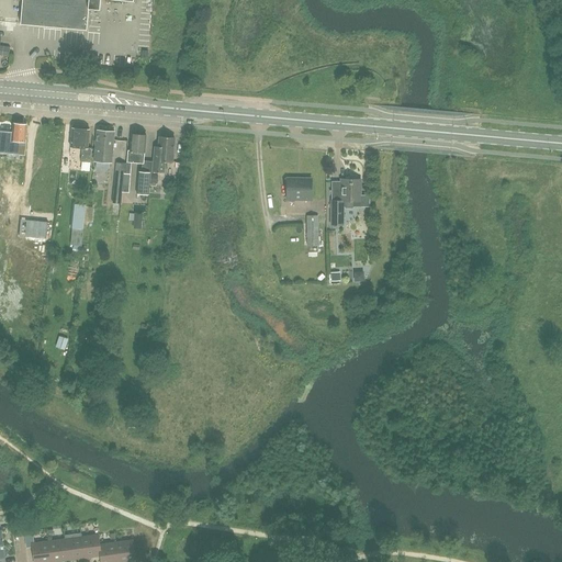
[(116,0),(133,1),(133,0),(22,0),(20,24),(86,30),(88,8),(99,9),(99,0),(116,0)]
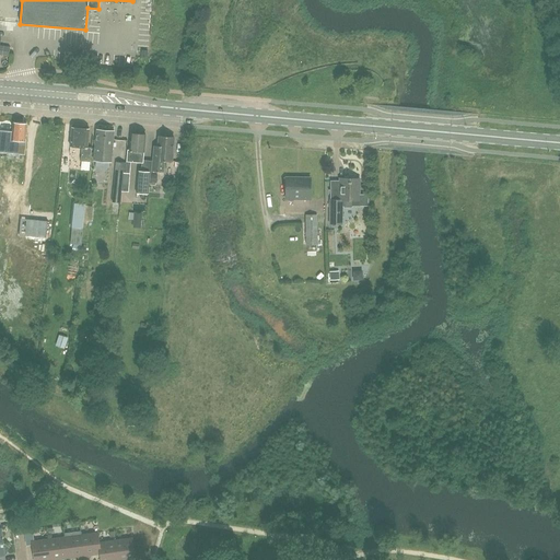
[(23,163),(26,124),(13,123),(11,140),(11,147),(16,147),(16,152),(14,152),(13,162),(23,163)]
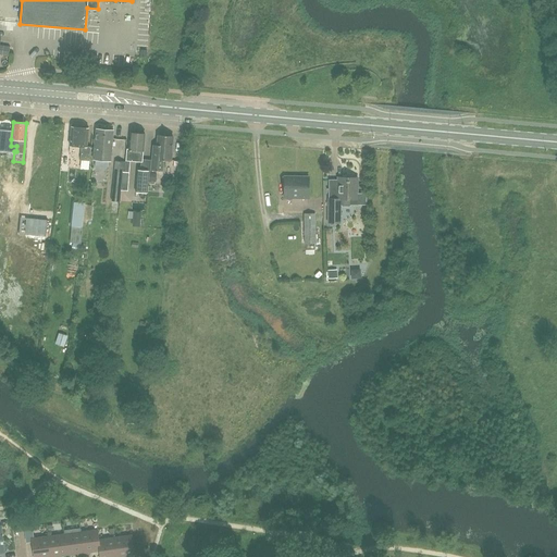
[(70,145),(82,146),(79,160),(89,161),(90,147),(86,147),(88,128),(71,127),(70,145)]
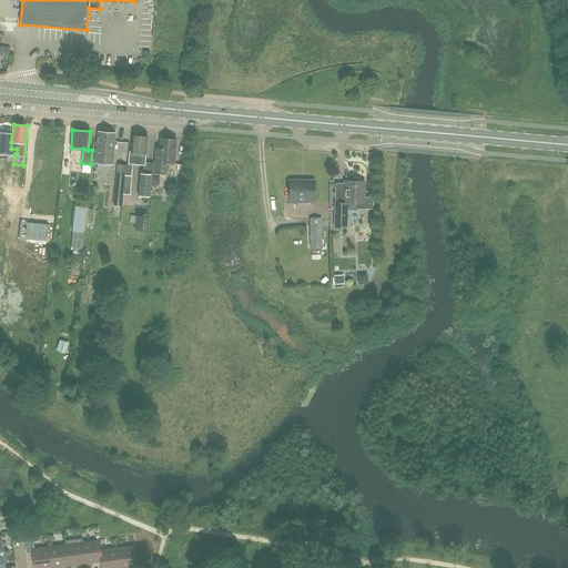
[(112,164),(115,133),(98,132),(94,163),(112,164)]
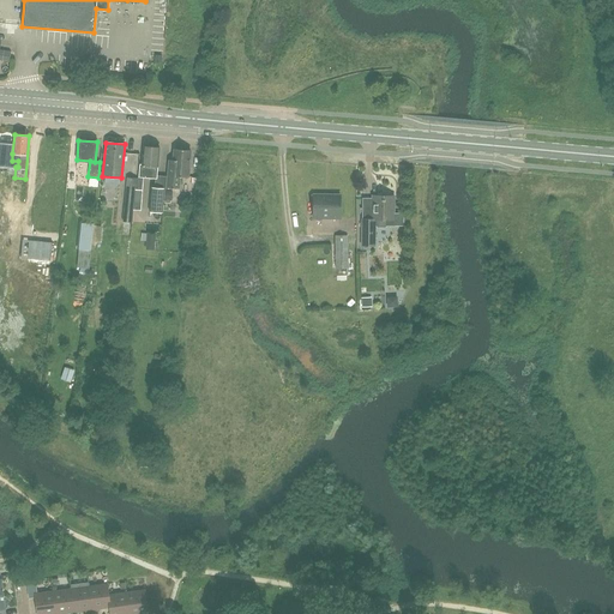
[(142,191),(143,178),(156,179),(160,148),(144,146),(142,164),(139,164),(139,178),(138,178),(137,191),(142,191)]
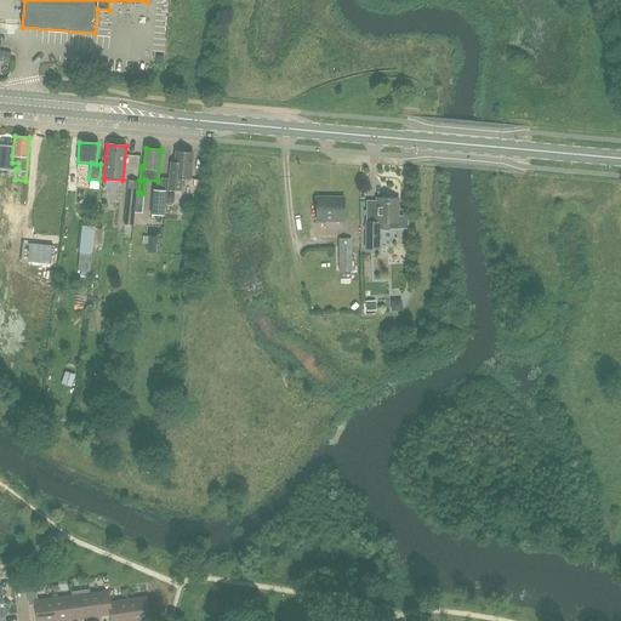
[(191,180),(193,152),(176,151),(175,161),(170,161),(167,189),(181,191),(182,178),(191,180)]
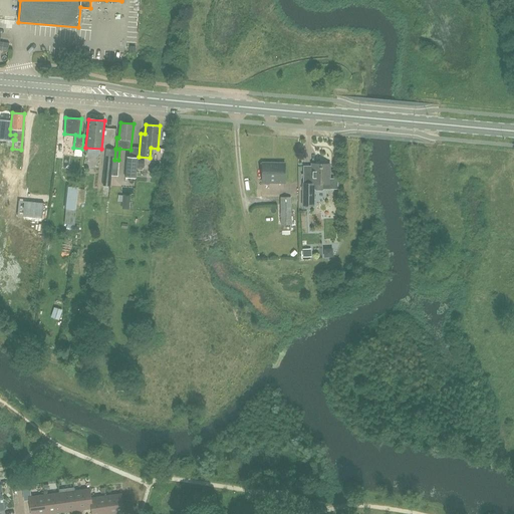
[(102,186),(110,187),(114,150),(105,149),(102,186)]
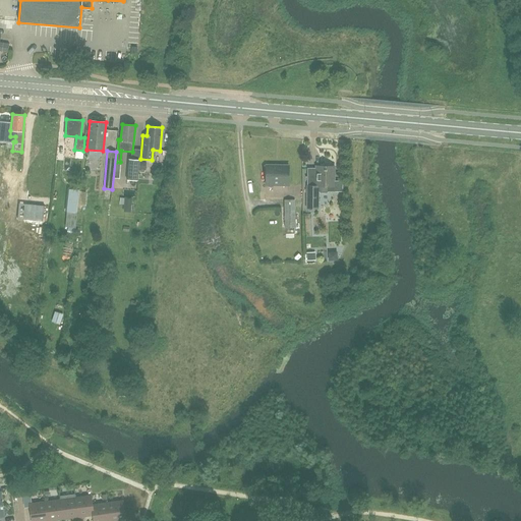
[(12,169),(23,169),(23,156),(12,156),(12,169)]
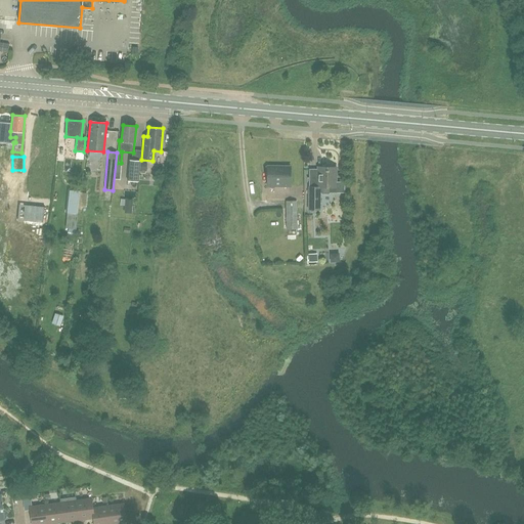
[(138,182),(140,161),(129,160),(127,181),(138,182)]
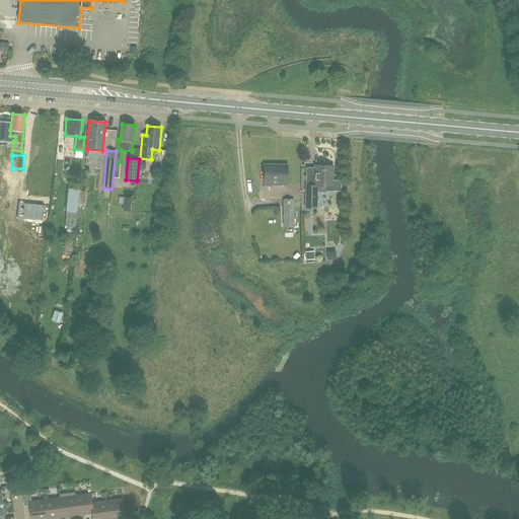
[(265,165),(265,184),(287,184),(288,165),(279,165),(278,164),(278,165),(274,165),(274,164),(273,164),(273,165),(265,165)]
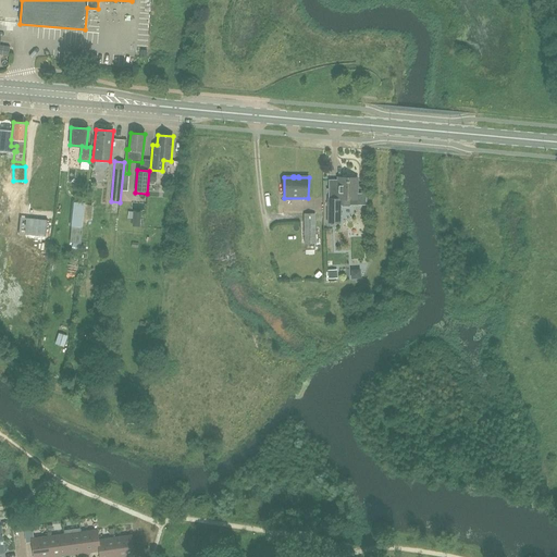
[(357,194),(357,177),(337,177),(337,188),(329,188),(329,223),(341,223),(341,205),(343,207),(349,207),(350,205),(354,205),(366,205),(366,194),(357,194)]
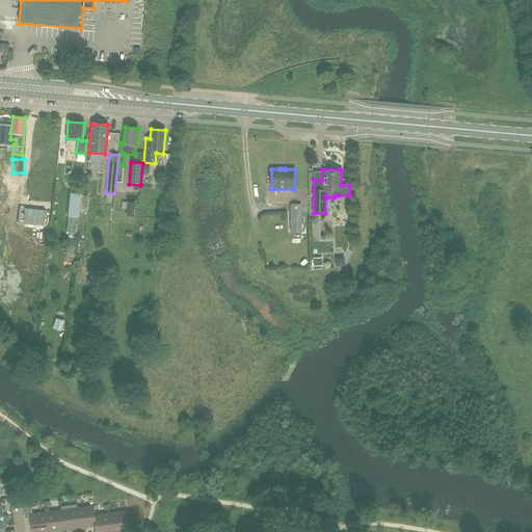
[(79,211),(80,195),(80,193),(68,192),(65,216),(69,216),(67,232),(77,233),(79,211)]
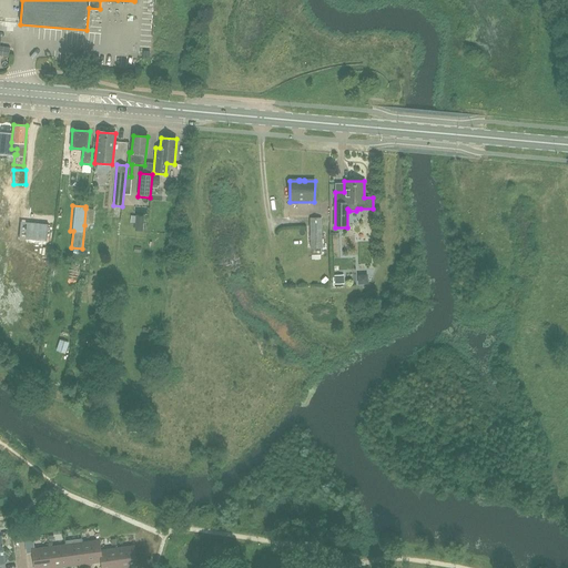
[(310,249),(322,249),(322,217),(310,217),(310,249)]
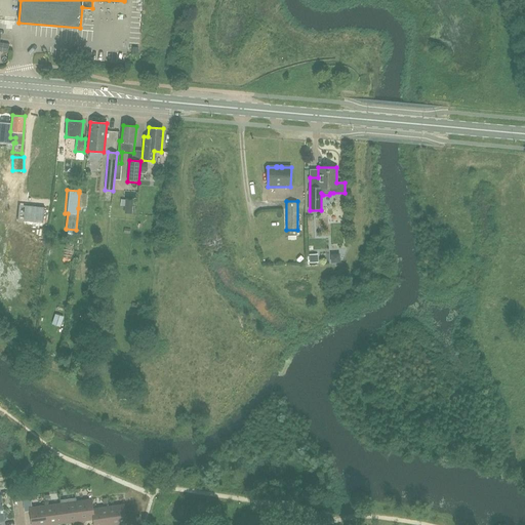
[(45,205),(28,204),(27,217),(44,219),(45,205)]
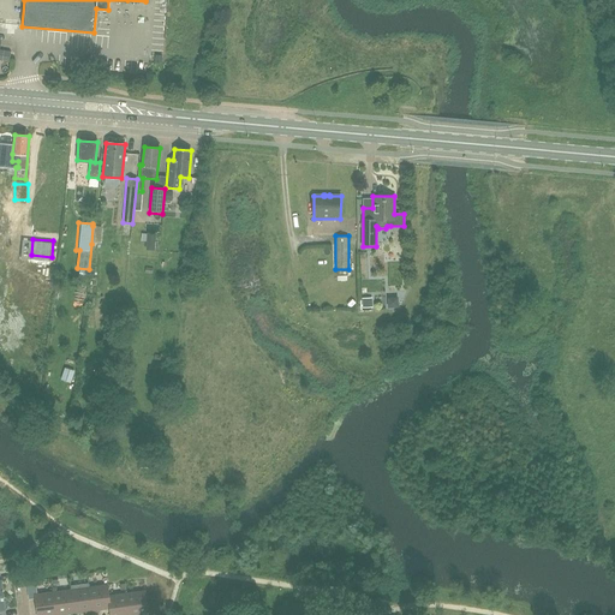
[(75,382),(78,370),(67,366),(64,380),(75,382)]
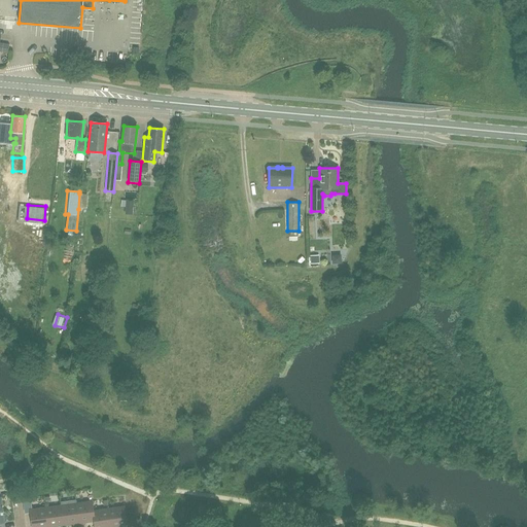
[(80,525),(77,504),(76,504),(75,499),(60,501),(61,506),(63,506),(64,525),(74,524),(74,526),(80,525)]
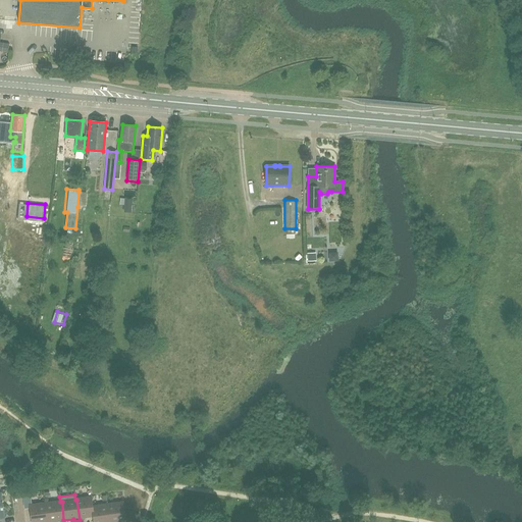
[(31,496),(22,497),(24,509),(31,508),(31,506),(32,506),(31,496)]
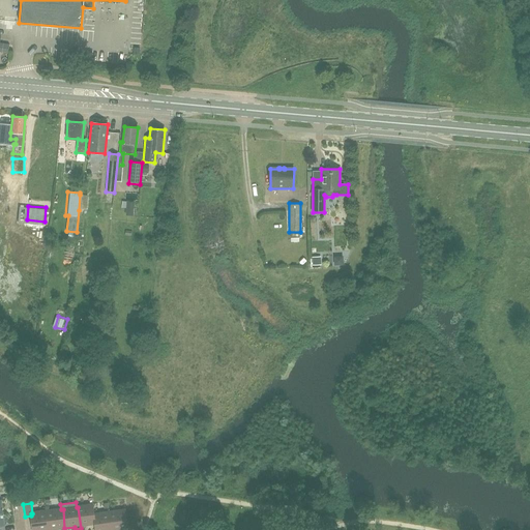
[(95,524),(95,516),(93,505),(78,507),(81,528),(86,528),(86,525),(95,524)]
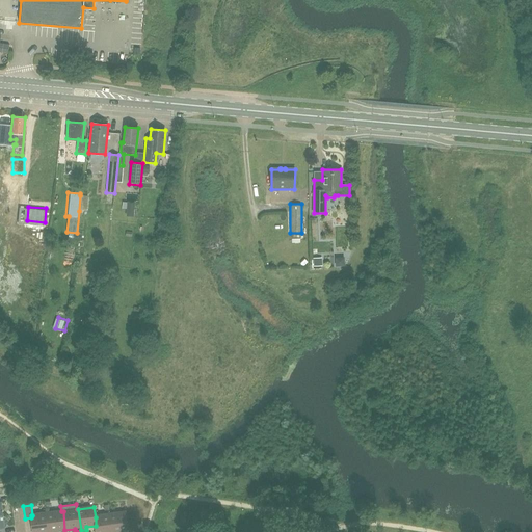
[(55,531),(64,530),(63,511),(61,511),(47,513),(49,531),(55,531)]
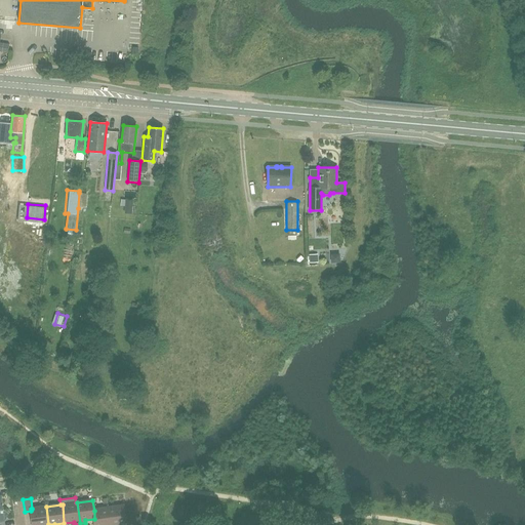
[(110,508),(111,524),(120,524),(127,524),(124,506),(110,508)]
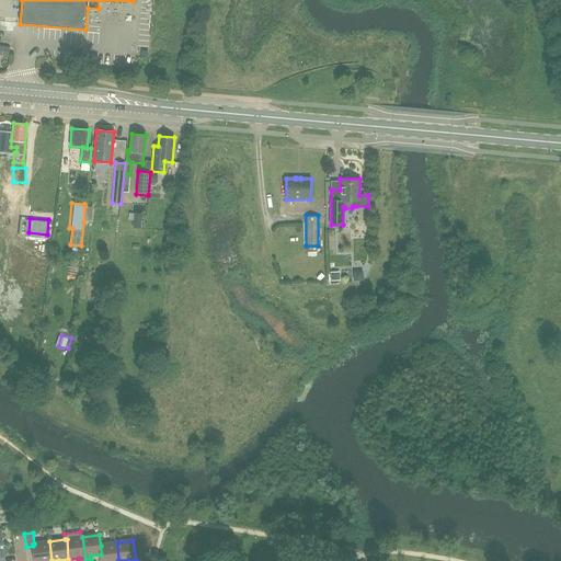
[(52,560),(49,541),(34,544),(33,544),(33,546),(34,560),(52,560)]
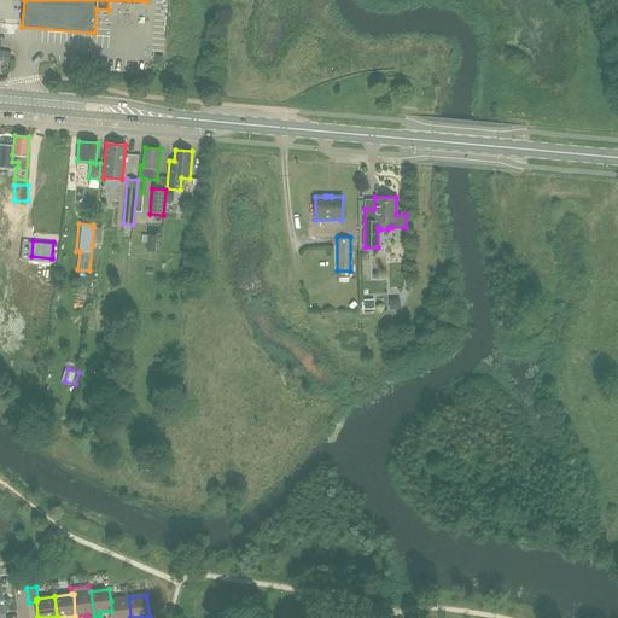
[(130,617),(129,598),(111,601),(111,611),(111,617),(130,617)]
